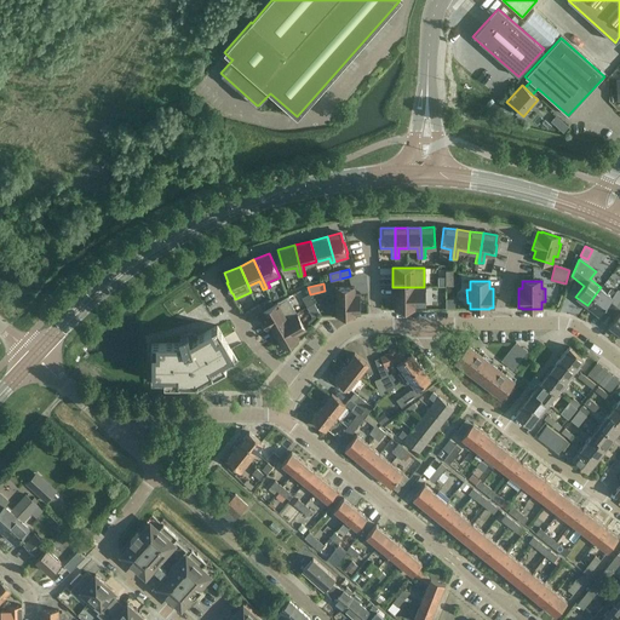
[(355,294),(355,287),(336,288),(336,296),(332,296),(333,309),(336,309),(336,316),(355,315),(355,314),(360,314),(359,294),(355,294)]
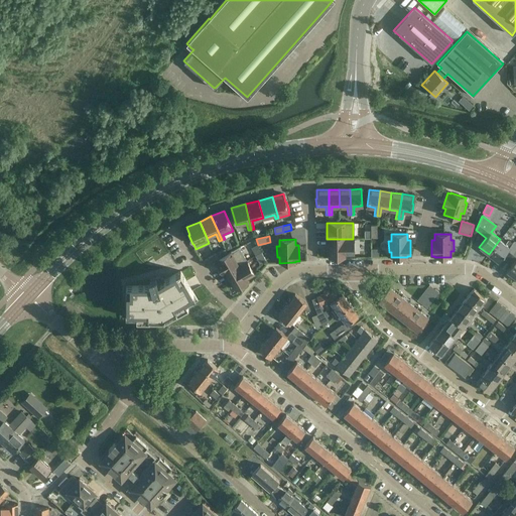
[(353,239),(329,239),(329,258),(345,257),(345,254),(353,254),(353,239)]
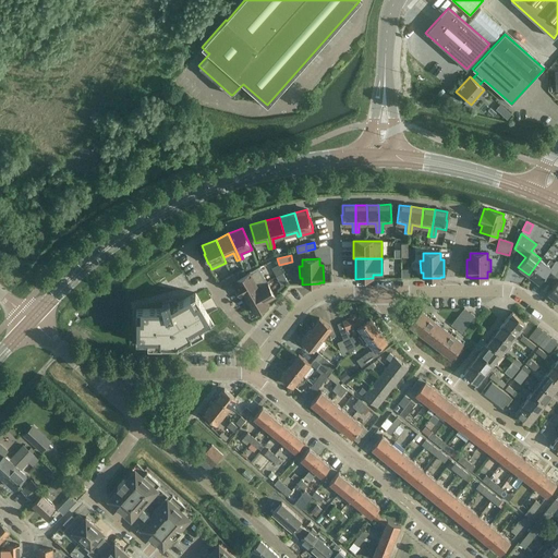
[(549,279),(557,268),(557,264),(555,262),(554,263),(549,259),(547,264),(541,258),(529,275),(538,283),(545,276),(549,279)]
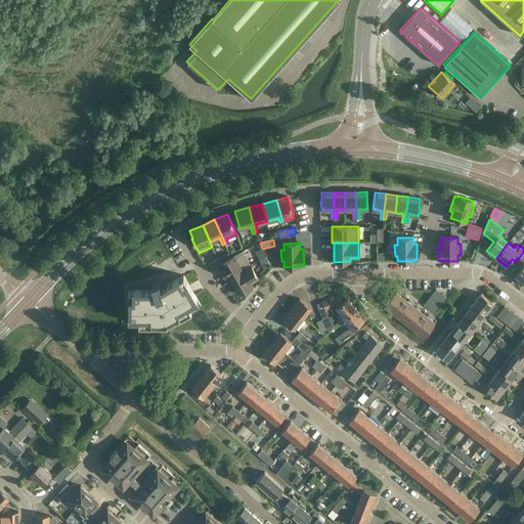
[(229,277),(251,265),(243,251),(222,263),(219,265),(227,279),(229,277)]
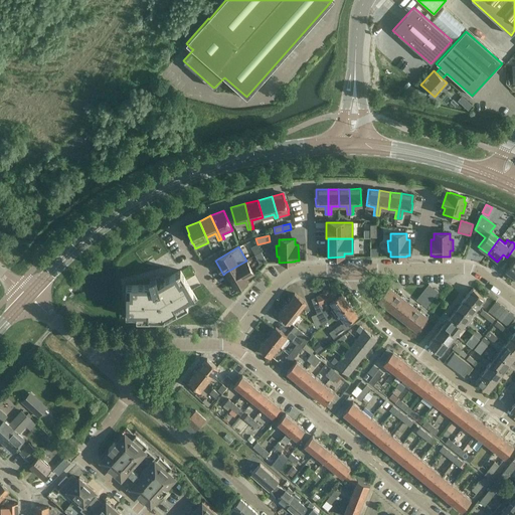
[(514,278),(514,247),(507,258),(512,262),(505,271),(514,278)]
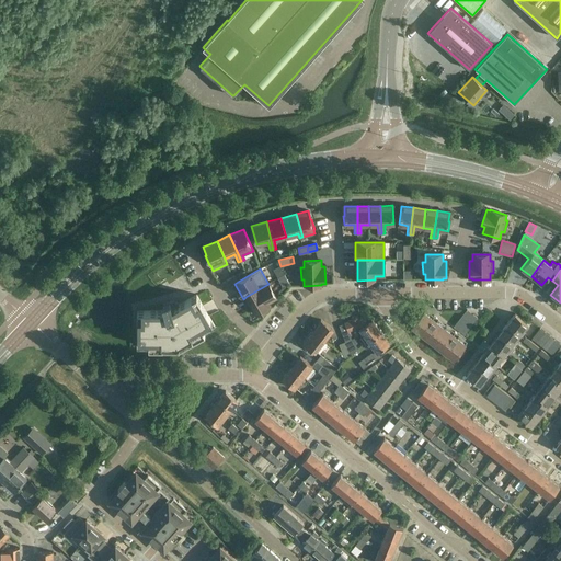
[(232,277),(222,283),(226,288),(235,284),(238,282),(235,275),(232,277)]
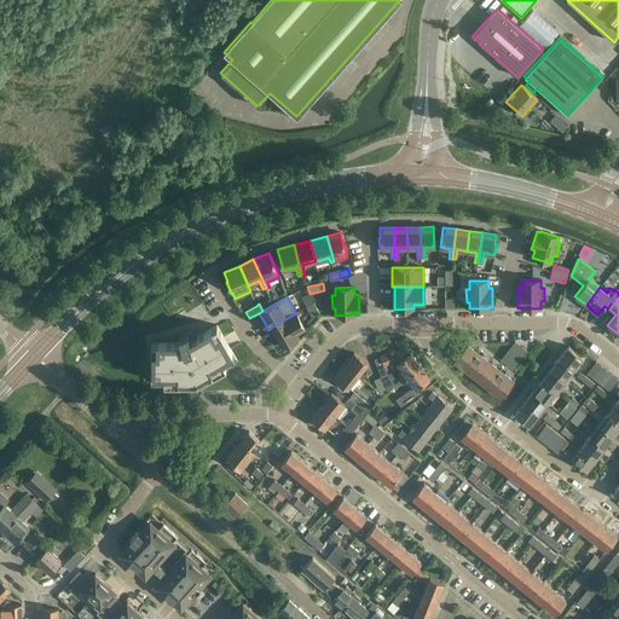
[(296,313),(271,328),(282,347),(299,337),(296,334),(305,329),(296,313)]
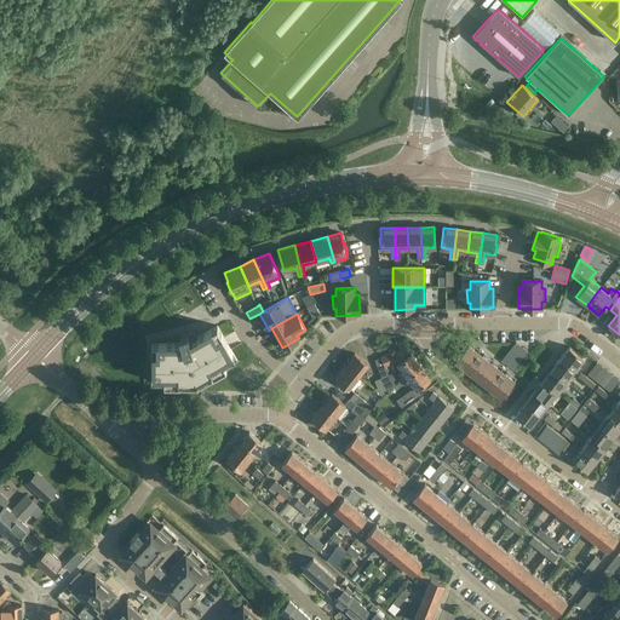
[(237,361),(217,326),(197,337),(195,332),(181,336),(183,343),(179,344),(179,343),(151,343),(151,384),(196,384),(197,384),(237,361)]
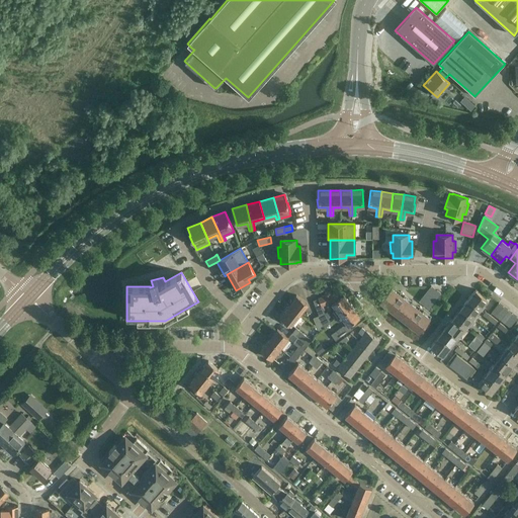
[(379,301),(387,308),(387,306),(387,304),(390,300),(391,298),(393,296),(395,294),(398,293),(400,293),(392,286),(379,301)]
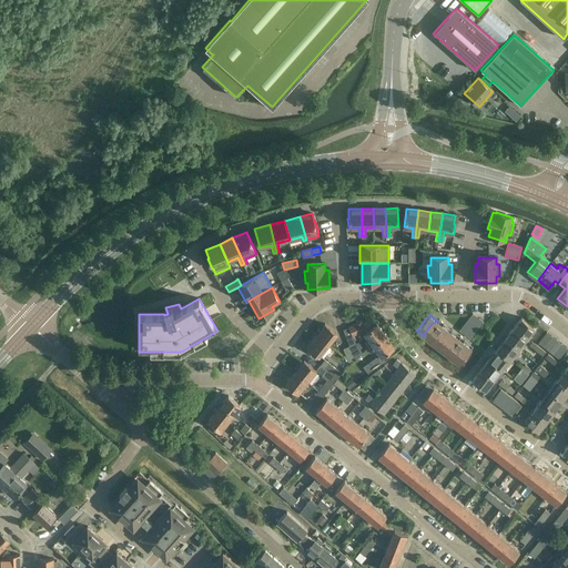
[(468,320),(478,328),(483,322),(473,314),(468,320)]
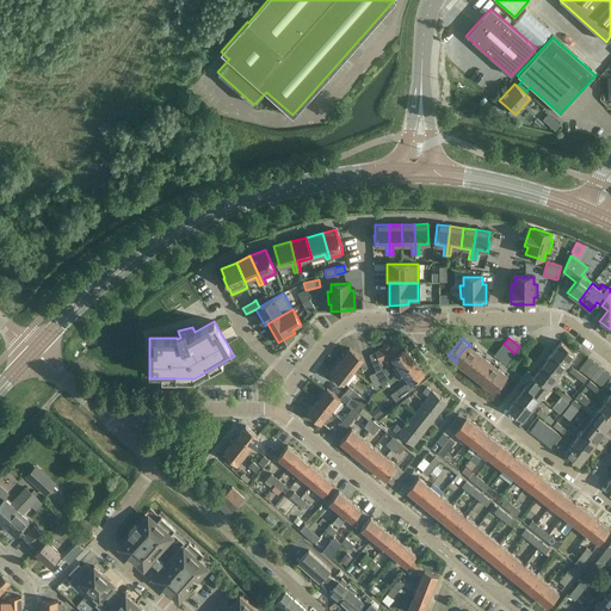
[(551,353),(566,364),(575,353),(561,341),(551,353)]
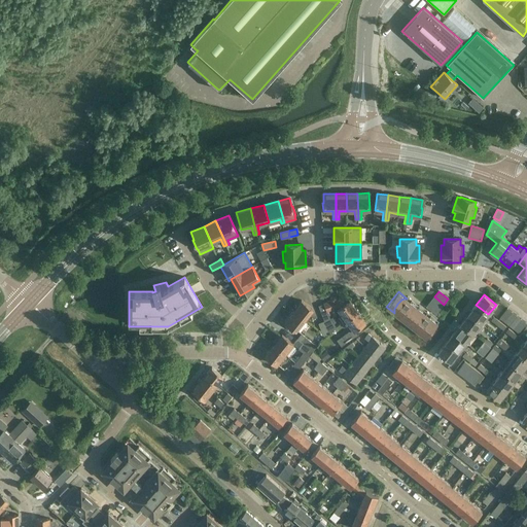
[(345,320),(357,311),(350,301),(346,304),(341,296),(337,299),(336,296),(334,296),(329,297),(328,300),(329,301),(323,303),(327,312),(335,309),(336,311),(338,310),(345,320)]
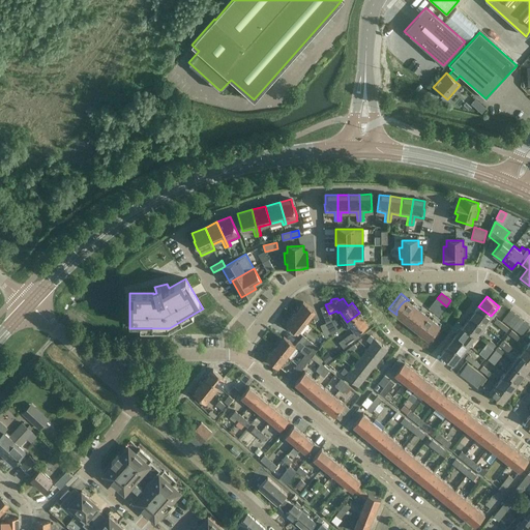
[(442,311),(446,306),(437,298),(433,303),(442,311)]
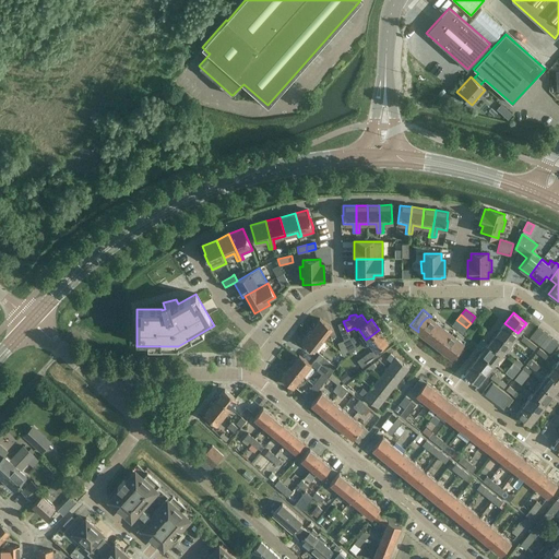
[(418,330),(418,332),(420,334),(432,318),(431,317),(429,317),(426,318),(424,320),(421,322),(420,324),(418,328),(418,330)]
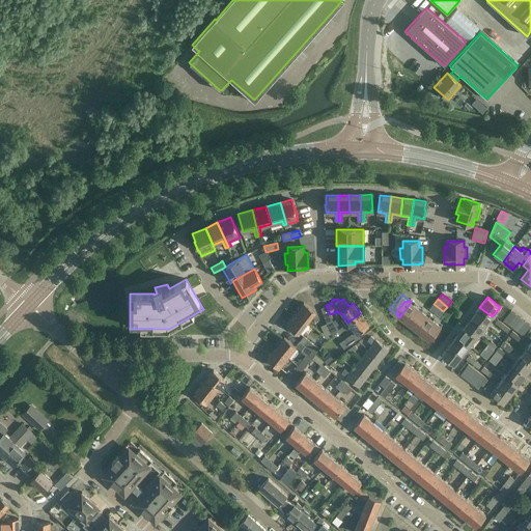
[(409,325),(421,309),(411,302),(399,317),(409,325)]
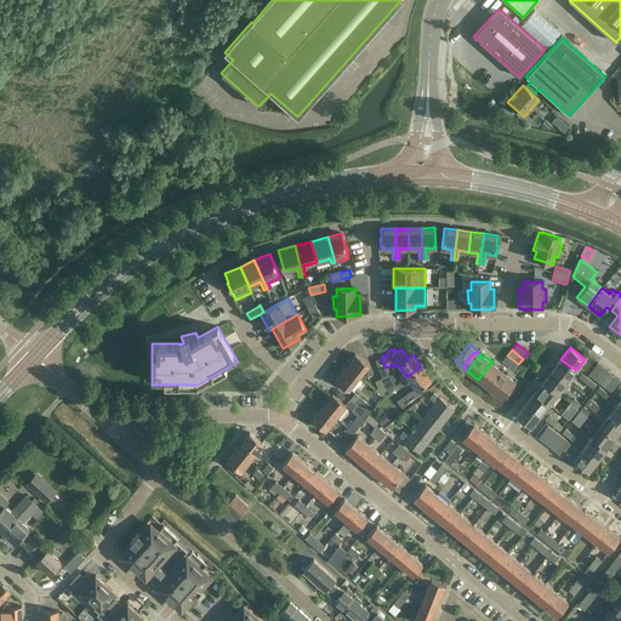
[(345,366),(359,377),(369,365),(355,354),(345,366)]
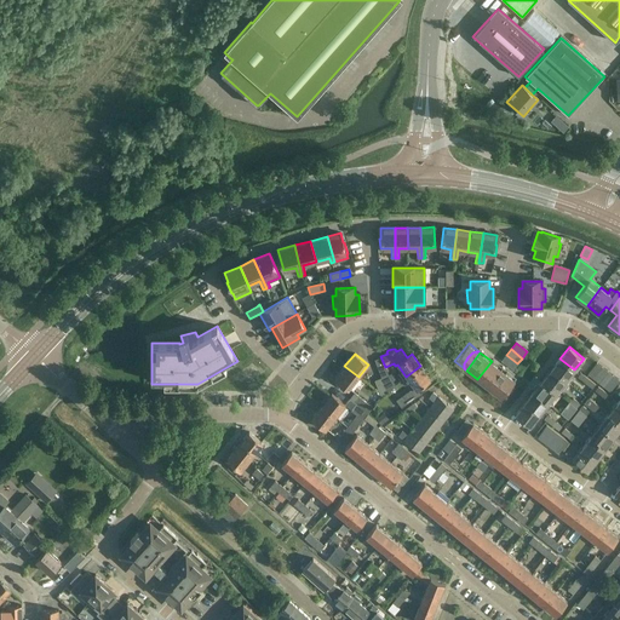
[(514,369),(517,363),(506,355),(501,361),(514,369)]
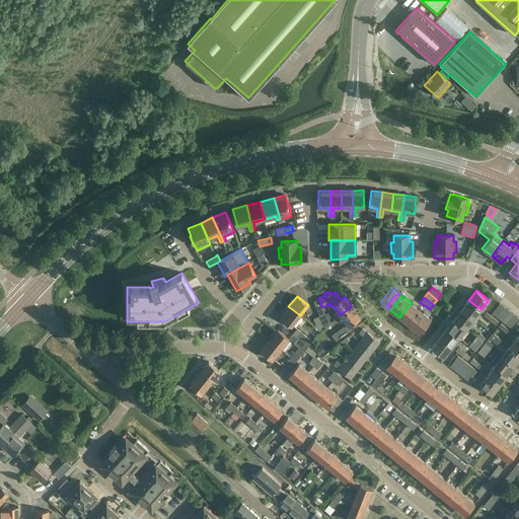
[(473,319),(480,309),(468,300),(461,309),(473,319)]
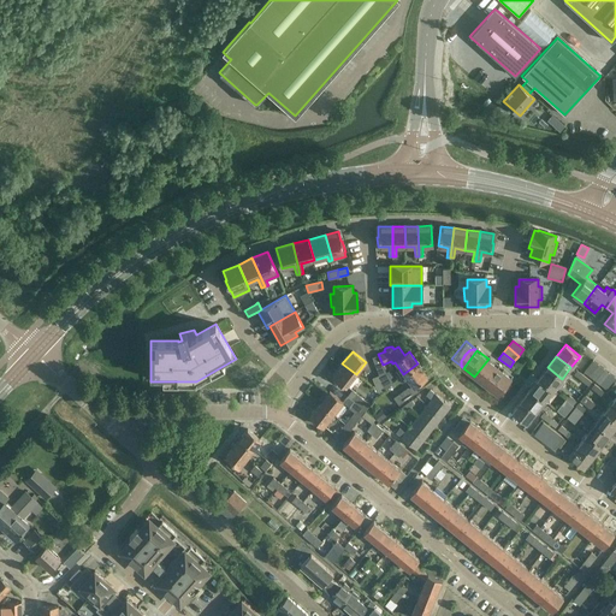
[(474,377),(486,386),(487,385),(498,371),(501,368),(489,359),(474,377)]
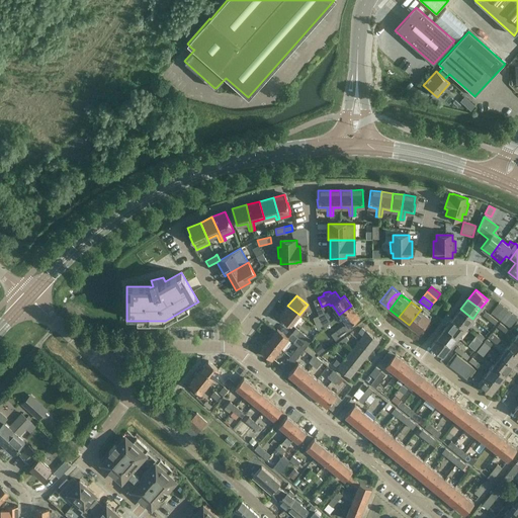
[(497,318),(505,308),(499,304),(491,313),(497,318)]
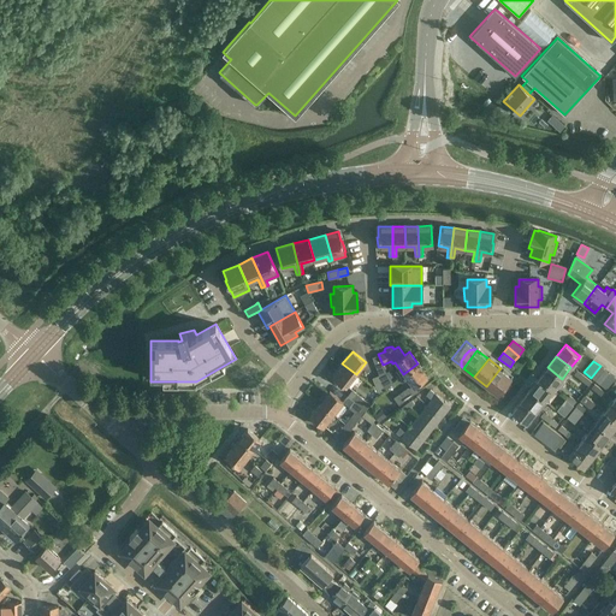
[(345,386),(356,374),(342,363),(332,375),(345,386)]
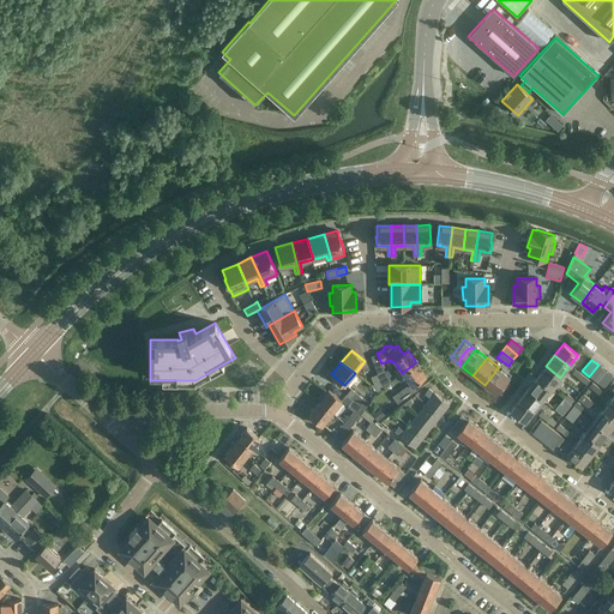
[(416,362),(402,373),(411,386),(426,375),(416,362)]
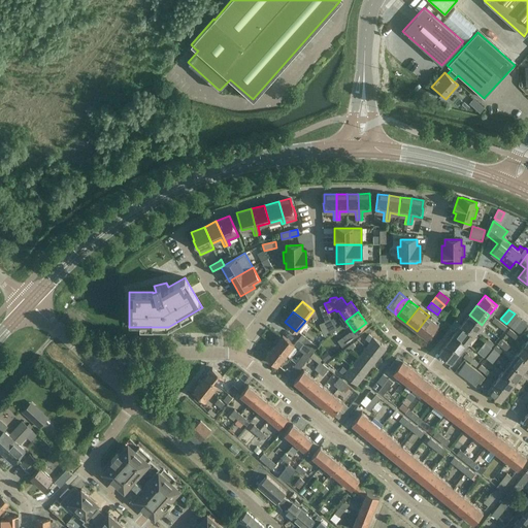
[(513,329),(521,319),(515,314),(506,324),(513,329)]
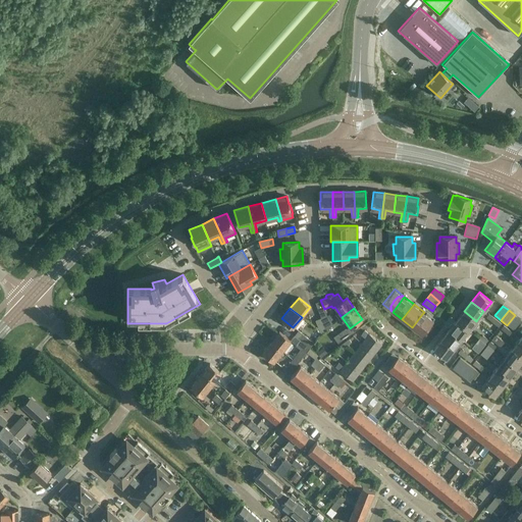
[(469,330),(476,321),(464,311),(457,320),(469,330)]
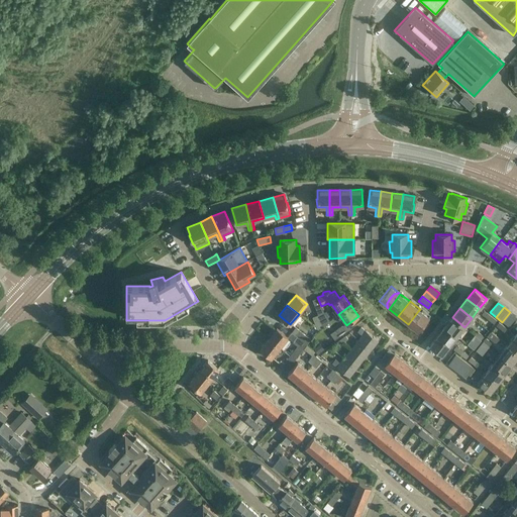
[(409,323),(408,324),(418,331),(429,316),(420,309),(418,311),(417,314),(416,316),(415,318),(413,320),(410,322),(409,323)]
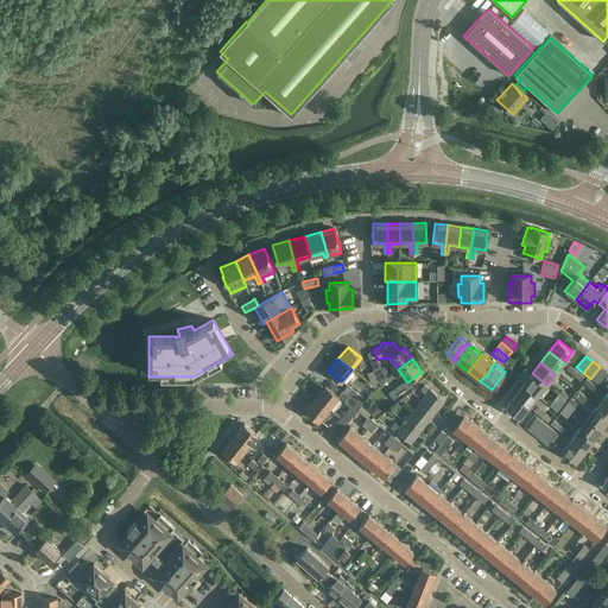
[(492,366),(481,380),(482,379),(486,377),(488,374),(489,372),(491,369),(492,366)]
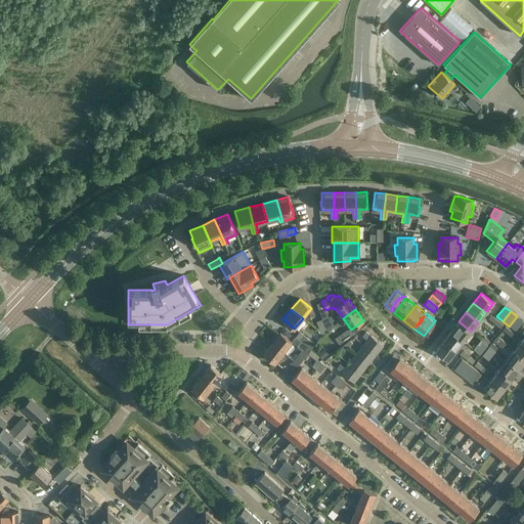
[(494,323),(496,320),(490,315),(488,319),(494,323)]
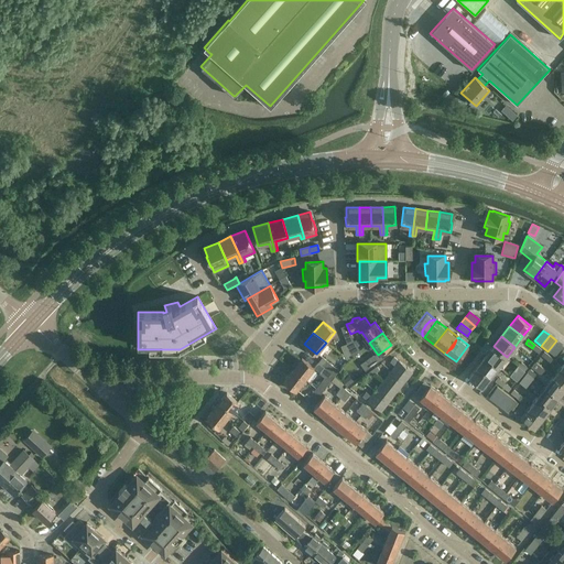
[(556,340),(548,351),(555,356),(563,346),(556,340)]
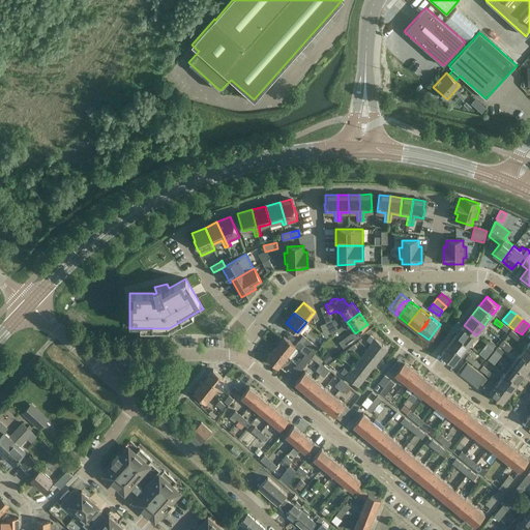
[(324,337),(330,335),(339,330),(335,325),(332,321),(320,326),(324,337)]
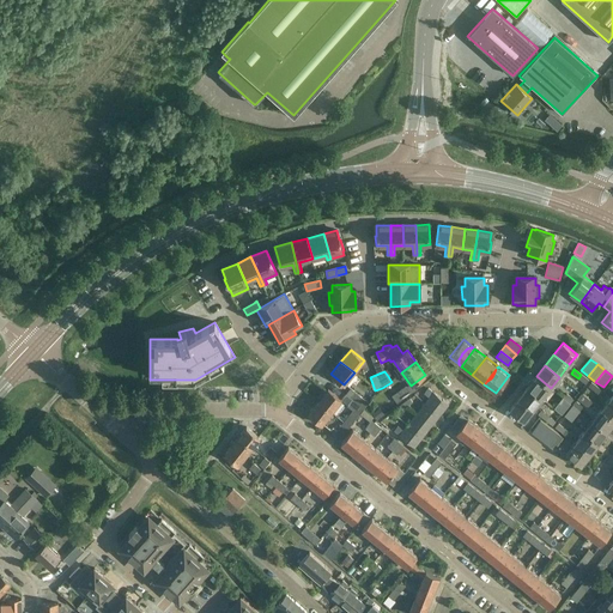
[(581,375),(578,378),(586,384),(589,380),(581,375)]
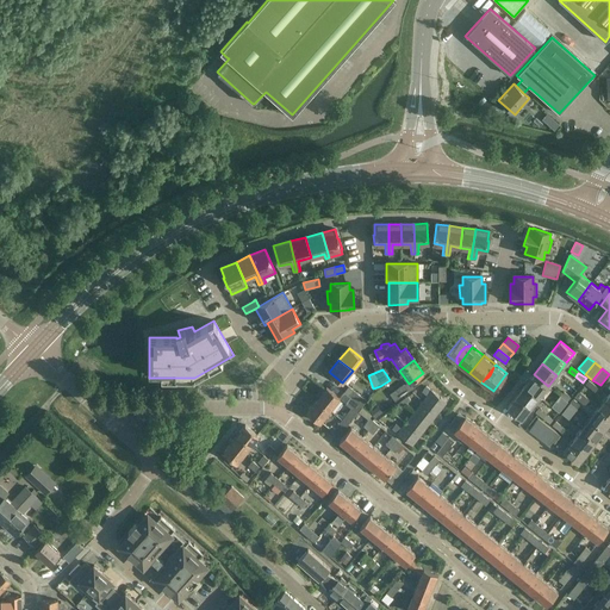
[(539,397),(548,386),(534,374),(524,385),(539,397)]
